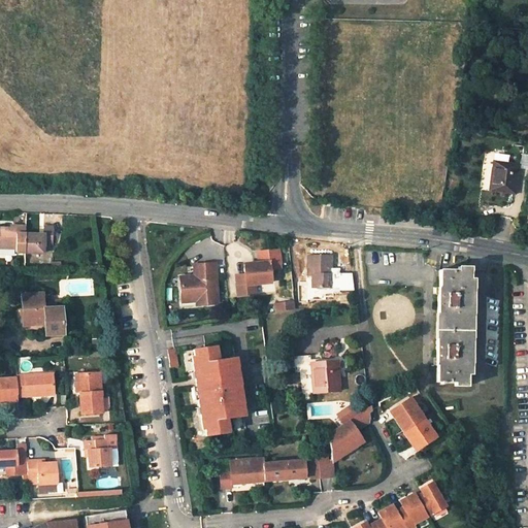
[(519,164),(493,161),(489,190),(515,193),(519,164)]
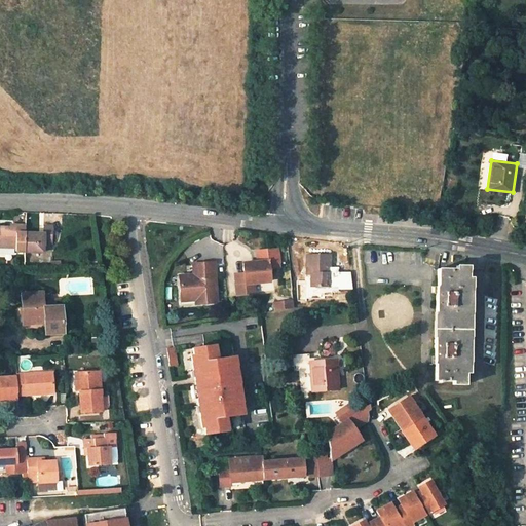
[(0,247),(14,248),(14,251),(24,252),(24,231),(25,224),(12,224),(12,227),(8,227),(0,226),(0,247)]
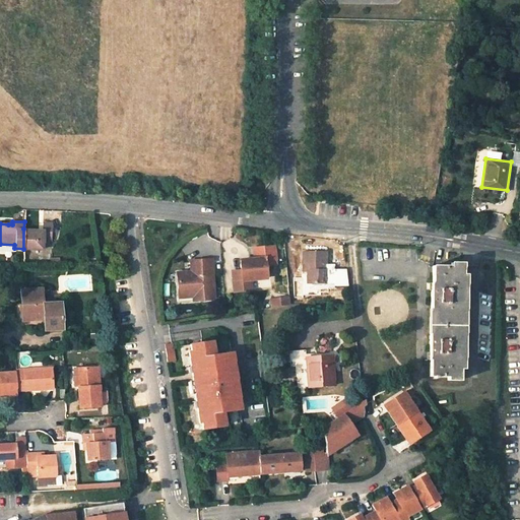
[(51,240),(52,222),(42,222),(42,230),(23,229),(23,249),(41,250),(42,239),(51,240)]
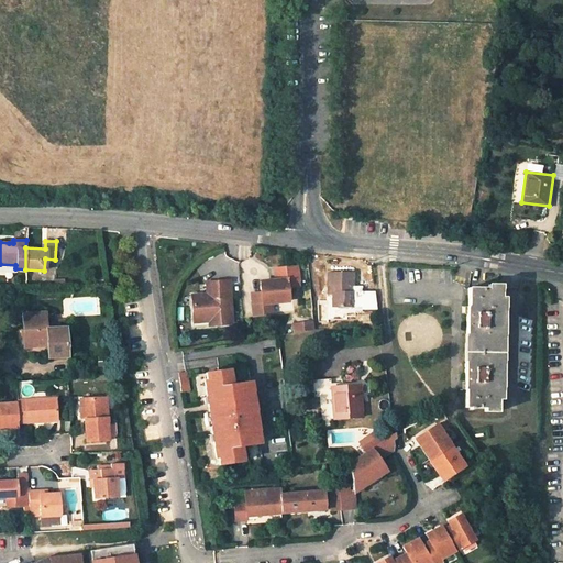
[(288,285),(298,284),(299,284),(298,268),(280,269),(280,280),(273,282),(262,283),(262,291),(263,302),(273,301),(289,300),(288,285)]
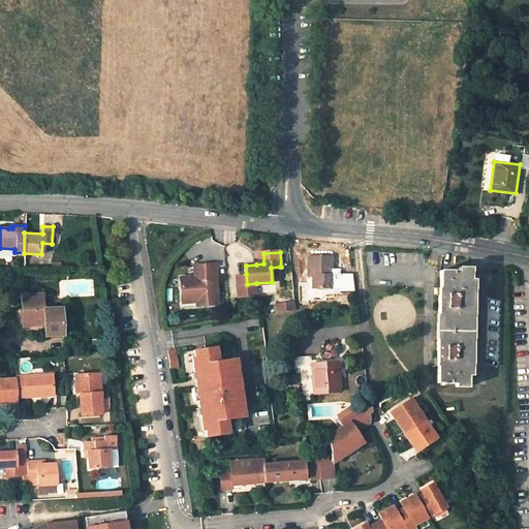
[(263,263),(263,253),(255,253),(256,265),(263,263)]
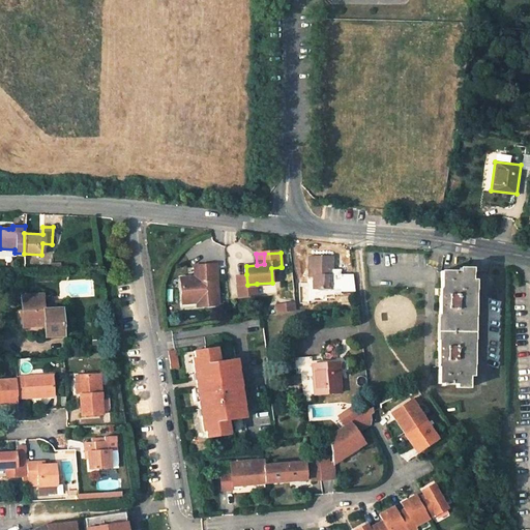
[(331,254),(308,254),(310,274),(313,274),(313,287),(341,287),(341,271),(331,271),(331,254)]
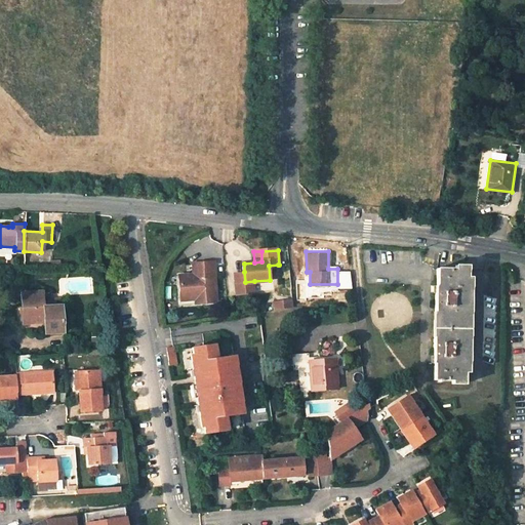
[(213,300),(210,260),(193,263),(193,273),(177,275),(179,297),(192,296),(193,301),(213,300)]
